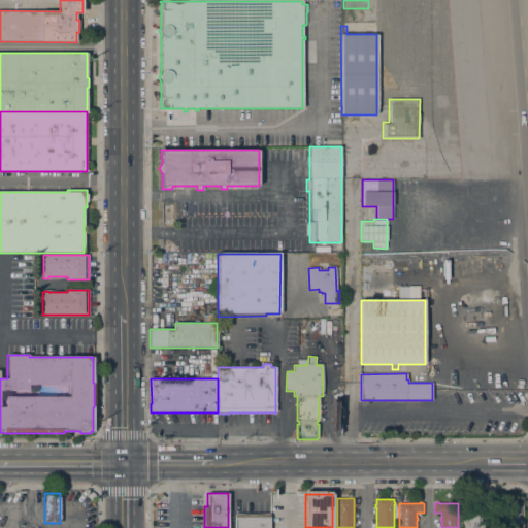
[(463,527),(463,506),(487,506),(487,527),(463,527)]
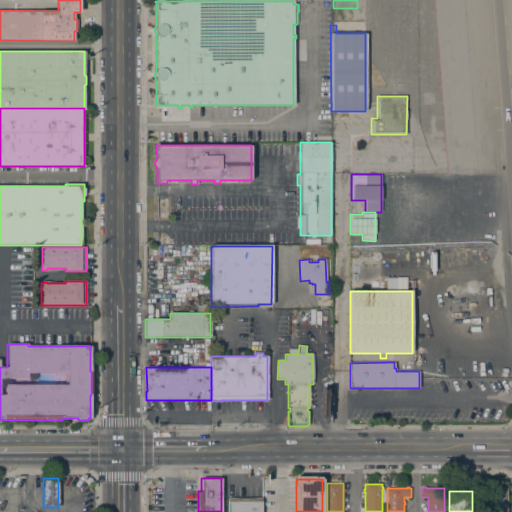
[(227,511),(227,498),(261,498),(261,511),(227,511)]
